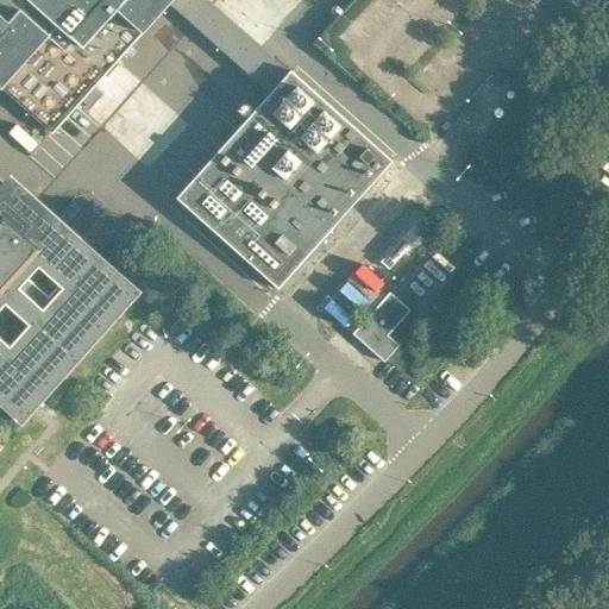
[(0,0),(0,403),(22,424),(140,292),(112,267),(105,274),(0,179),(0,86),(35,117),(52,132),(74,107),(169,0),(0,0)]
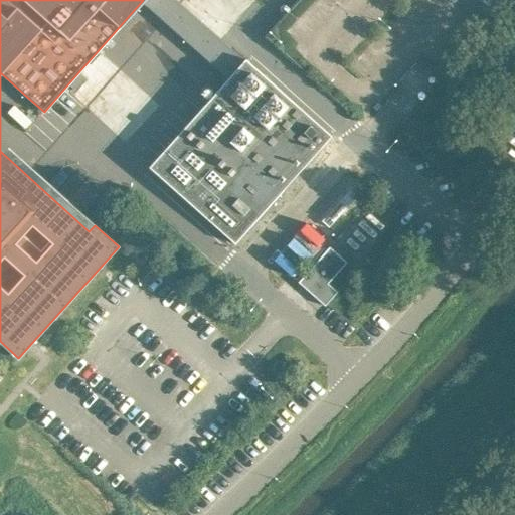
[(245,59),(150,167),(235,244),(332,136),(245,59)]
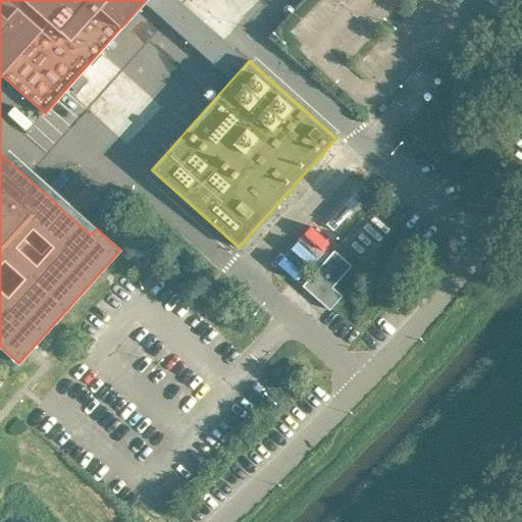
[(425,105),(413,118),(418,122),(429,109),(425,105)]
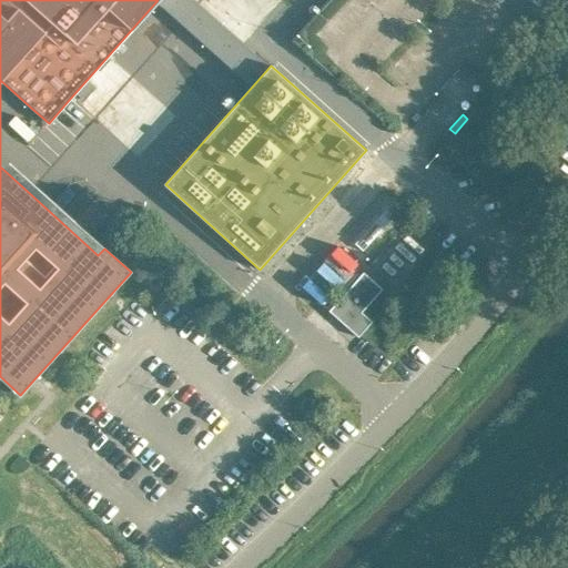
[(389,204),(353,245),(362,253),(398,212),(389,204)]
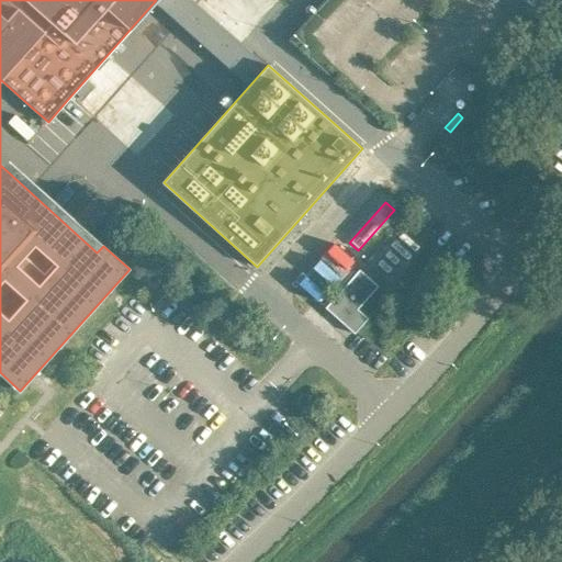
[(360,269),(325,307),(355,334),(369,318),(358,308),(379,287),(360,269)]
